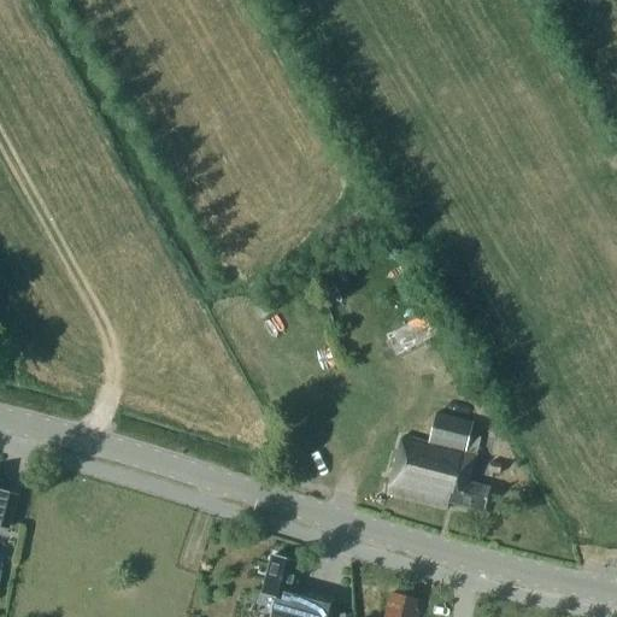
[(266,301),(254,307),(260,319),(272,313),(266,301)]
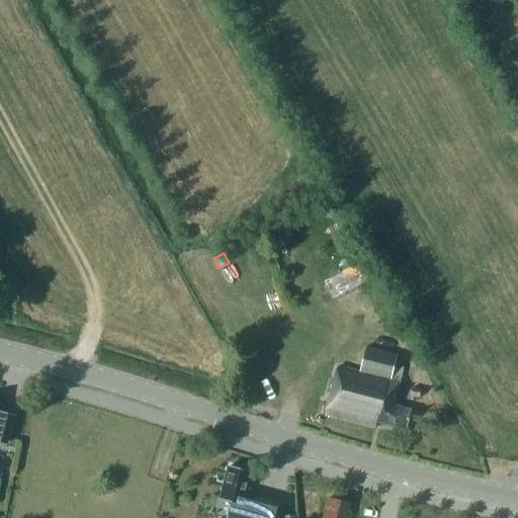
[(324,282),(332,298),(363,282),(355,266),(324,282)]
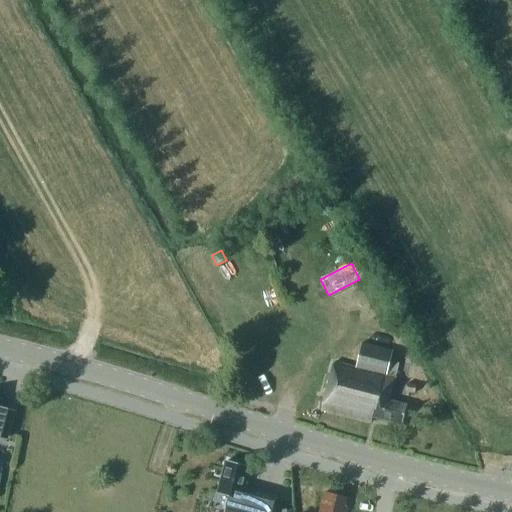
[(362,343),(356,368),(334,363),(323,410),(371,422),(373,417),(402,424),(407,406),(392,402),(398,377),(395,377),(387,375),(390,362),(392,350),(362,343)]
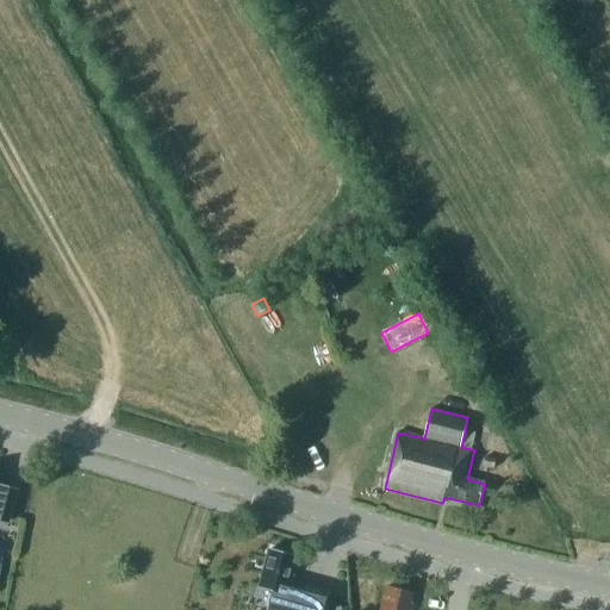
[(465,431),(461,447),(471,449),(474,434),(465,431)]
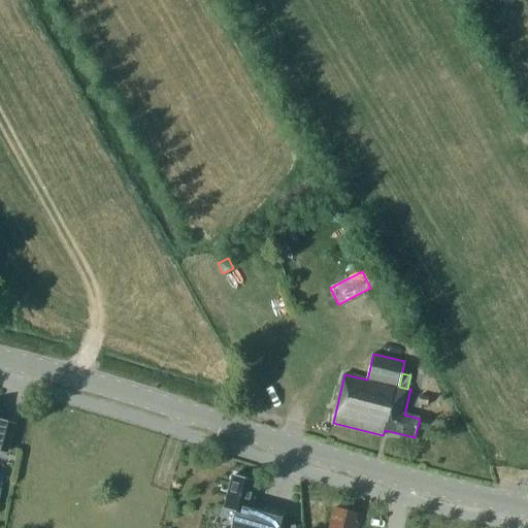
[(420,396),(418,404),(427,407),(429,399),(420,396)]
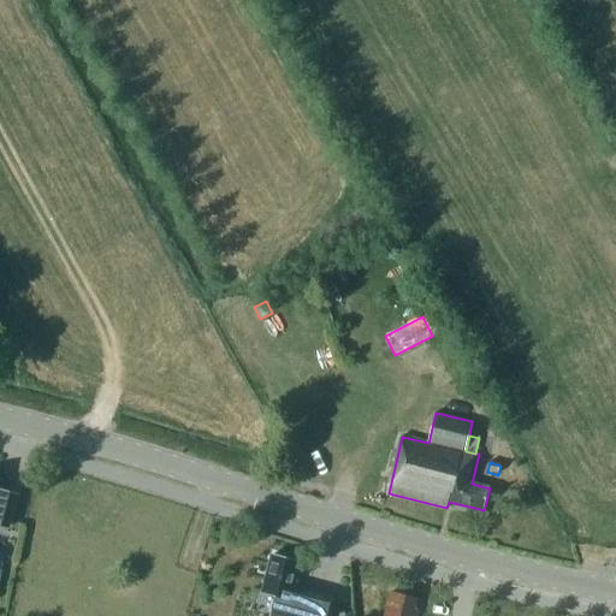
[(0,526),(9,528),(16,498),(17,496),(0,491),(3,481),(0,480),(0,526)]
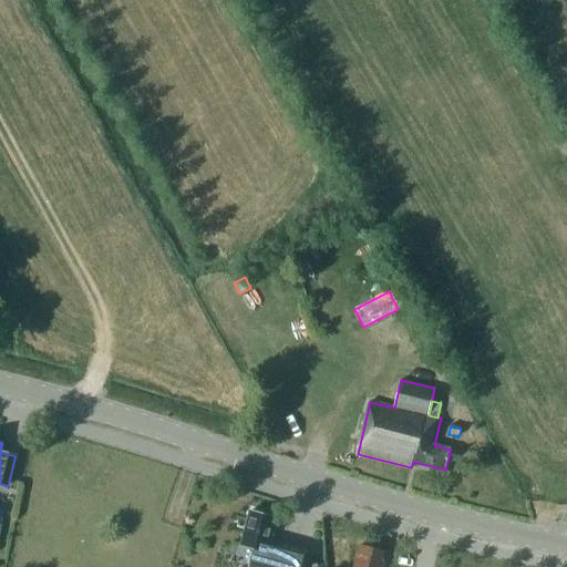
[(239,545),(239,546),(253,550),(248,566),(305,566),(309,553),(269,542),(275,518),(249,512),(240,545),(239,545)]
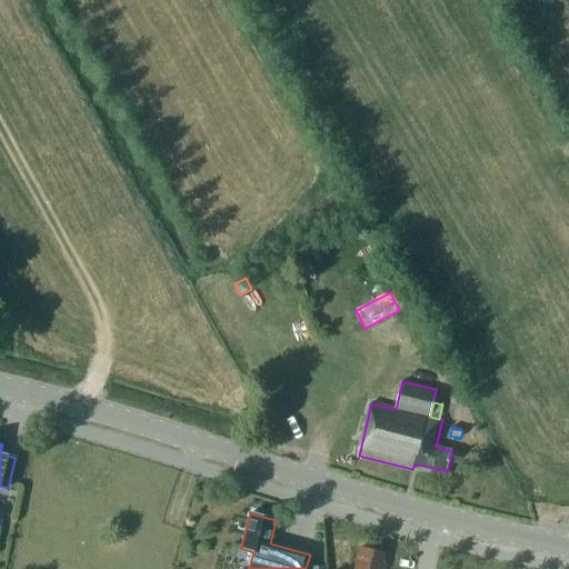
[(355,568),(386,568),(388,563),(387,562),(388,557),(360,549),(355,568)]
